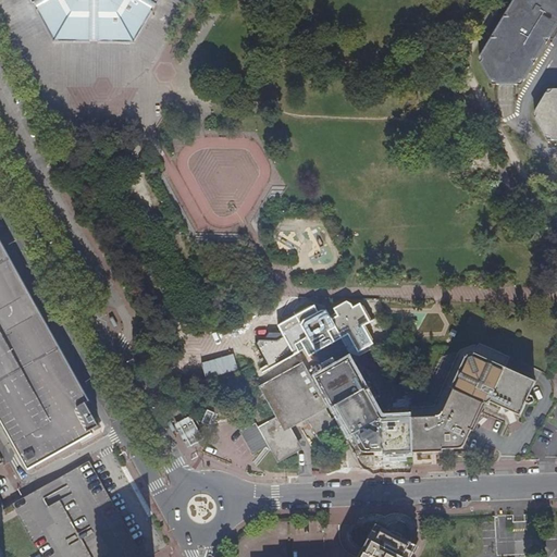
[(31,0),(56,42),(138,48),(164,0),(31,0)]
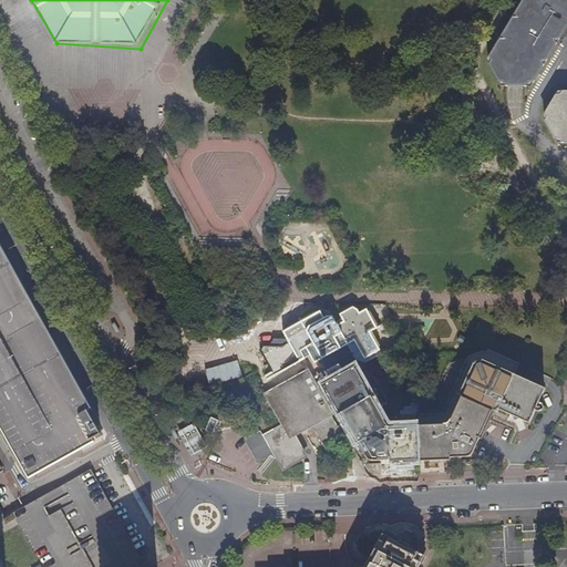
[(566,0),(521,0),(513,14),(514,17),(512,17),(501,35),(503,39),(498,39),(487,58),(491,61),(488,66),(498,85),(504,85),(505,88),(516,88),(527,88),(529,83),(533,84),(544,65),(542,62),(546,62),(557,44),(556,40),(559,41),(566,27),(566,0)]
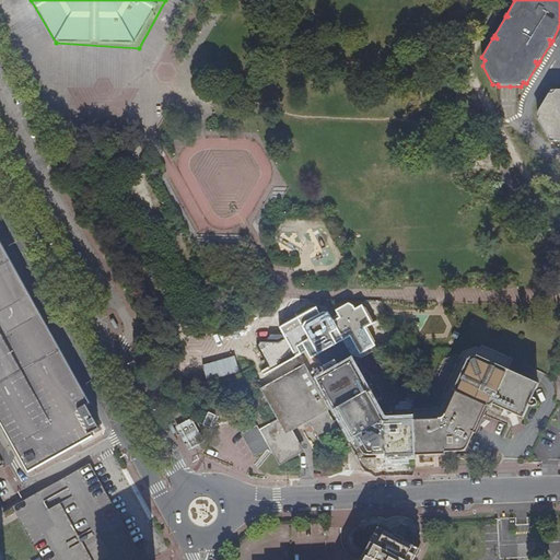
[(559,89),(555,89),(552,93),(548,93),(537,111),(539,115),(538,118),(548,137),(552,137),(555,140),(559,140),(559,89)]
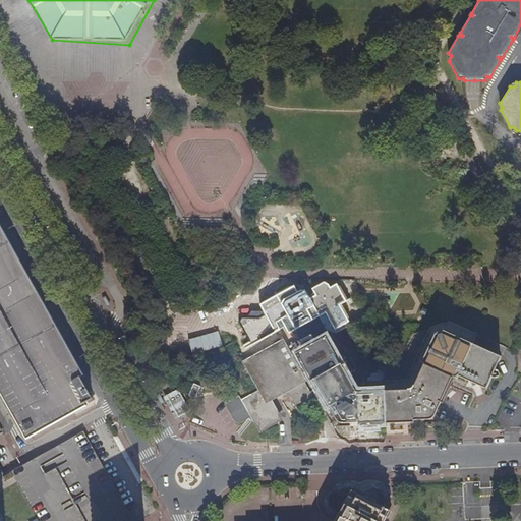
[(0,392),(20,428),(24,437),(91,400),(97,397),(26,271),(0,224),(0,392)]
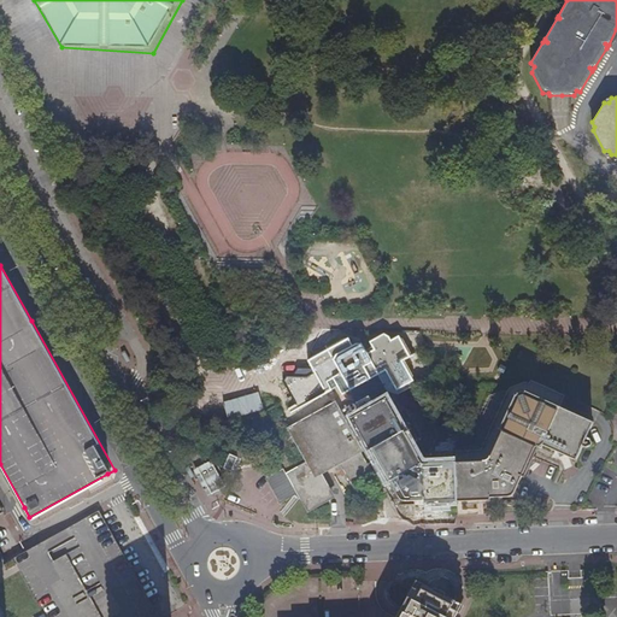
[(291,391),(300,407),(300,409),(340,387),(344,393),(351,389),(353,392),(388,372),(399,391),(415,381),(415,371),(409,359),(416,354),(409,341),(401,336),(393,341),(392,338),(386,334),(371,342),(374,346),(375,350),(368,353),(366,350),(364,345),(358,345),(354,346),(350,338),(344,338),(338,340),(328,346),(331,354),(318,362),(317,366),(315,371),(317,376),(310,381),(294,380),(289,378),(286,382),(288,388),(291,388),(291,391)]
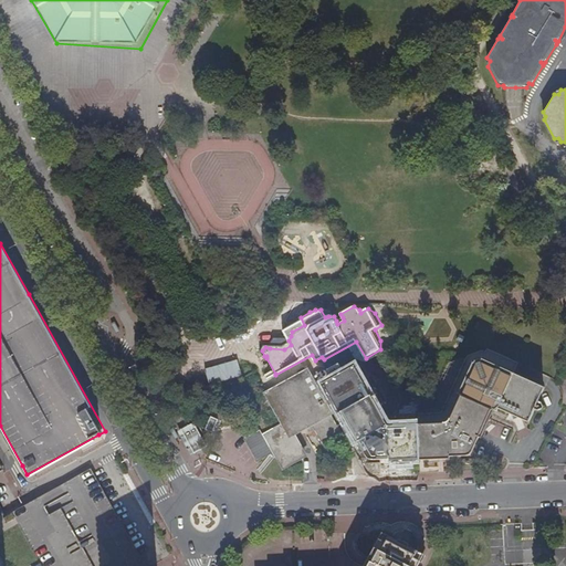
[(291,345),(289,341),(274,339),(270,348),(284,349),(291,345)]
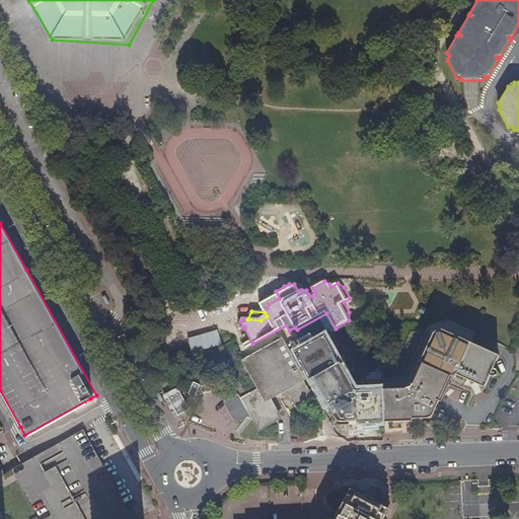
[(456,377),(458,372),(486,385),(491,375),(495,376),(498,373),(498,368),(495,367),(500,355),(472,342),(476,331),(447,317),(444,321),(442,319),(428,325),(404,377),(361,379),(335,331),(298,351),(326,401),(337,418),(339,421),(342,423),(431,418),(433,415),(447,383),(451,375),(456,377)]
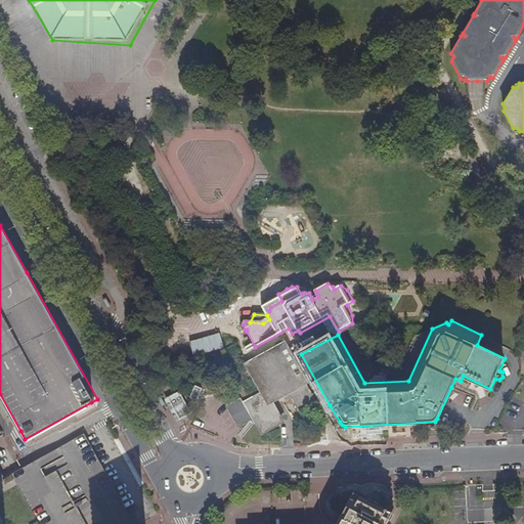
[(505,356),(508,350),(489,341),(486,347),(505,356)]
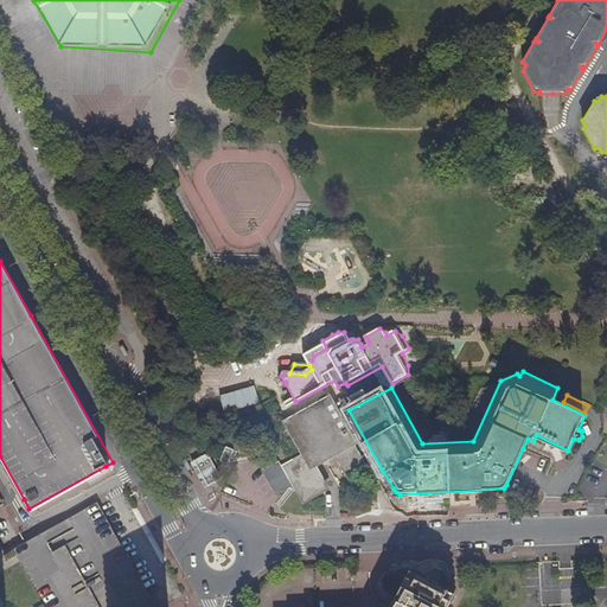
[(299,491),(304,500),(325,487),(312,465),(321,460),(334,453),(351,483),(352,481),(370,472),(328,398),(293,417),(286,422),(304,455),(282,467),(280,462),(266,472),(276,490),(289,484),(294,487),(294,489),(296,487),(299,491)]
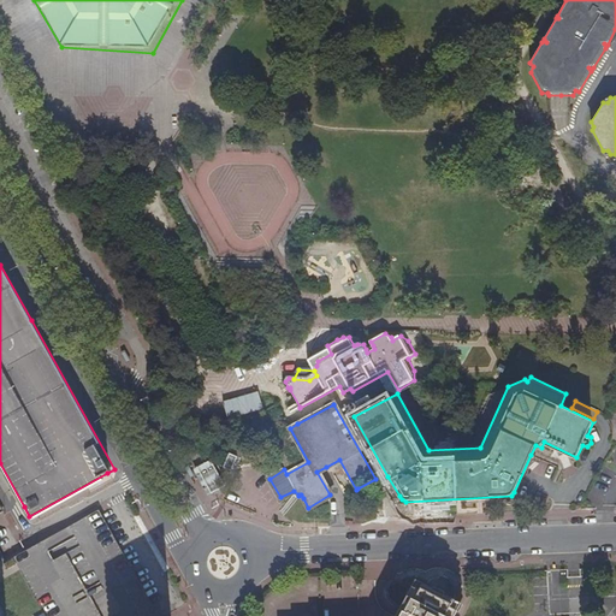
[(229,452),(221,467),(230,471),(236,456),(229,452)]
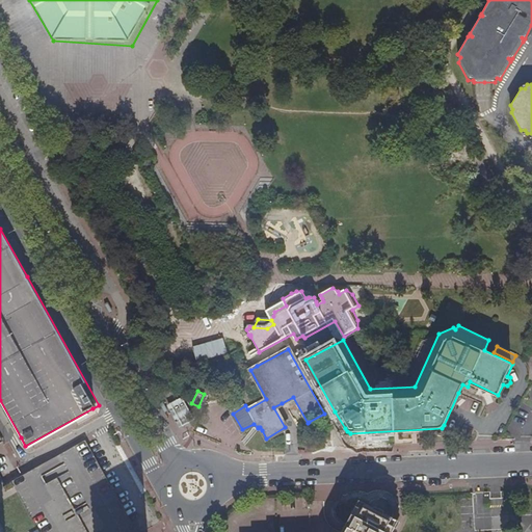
[(181,397),(165,404),(178,428),(193,421),(181,397)]
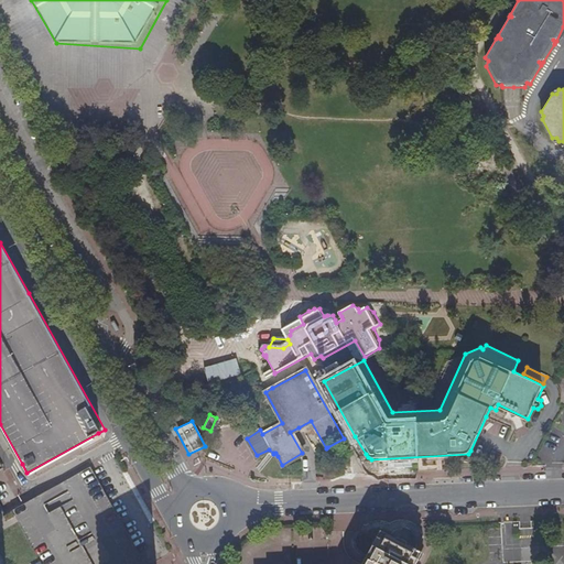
[(333,453),(333,461),(348,461),(346,458),(347,457),(346,455),(344,445),(333,453)]
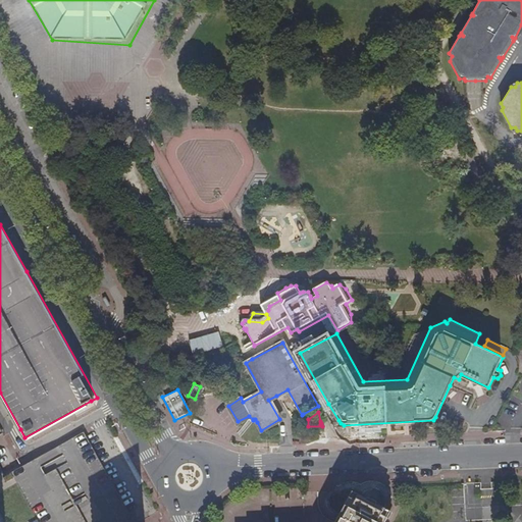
[(134,521),(84,430),(83,429),(3,474),(0,475),(0,521),(134,521)]
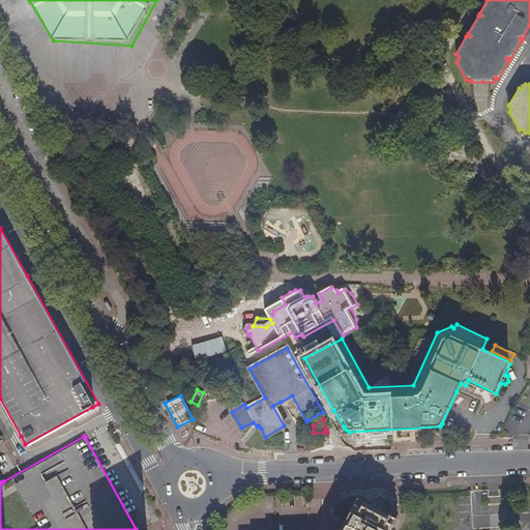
[(389,529),(394,521),(392,520),(390,519),(357,500),(346,522),(342,529),(389,529)]
